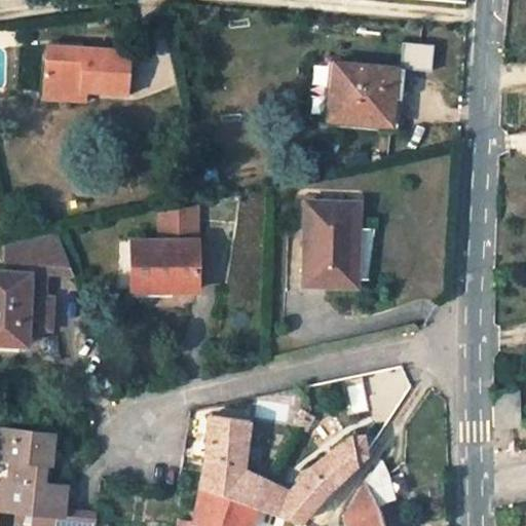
[(133,51),(47,44),(44,91),(85,96),(85,88),(129,92),(133,51)]
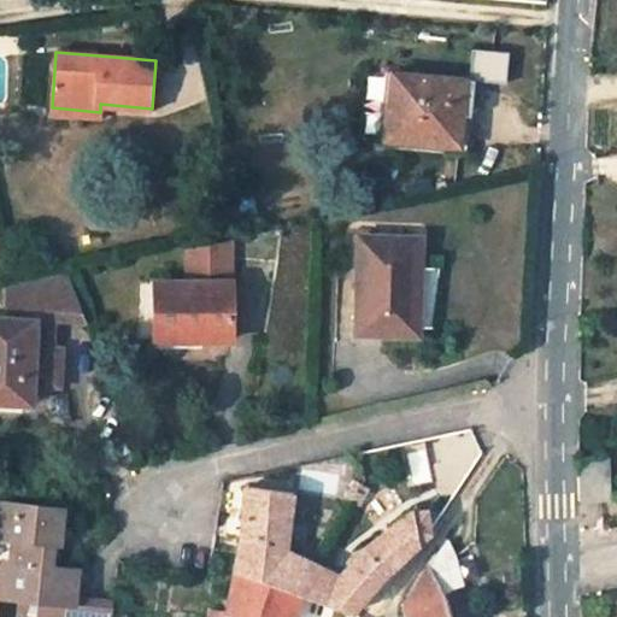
[(395,74),(388,72),(381,145),(466,152),(472,113),(463,113),(460,142),(388,136),(395,74)]
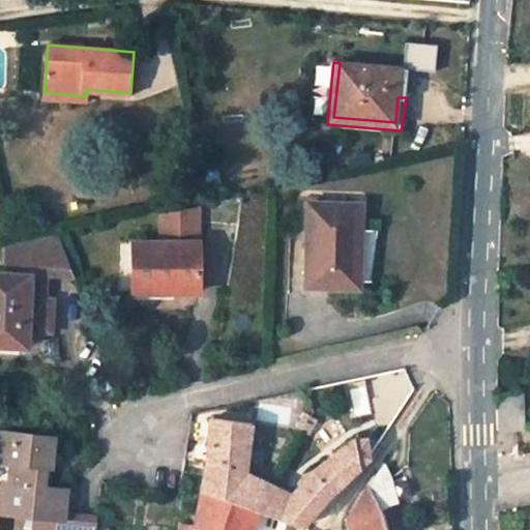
[(401,68),(340,63),(333,117),(395,122),(398,97),(401,68)]
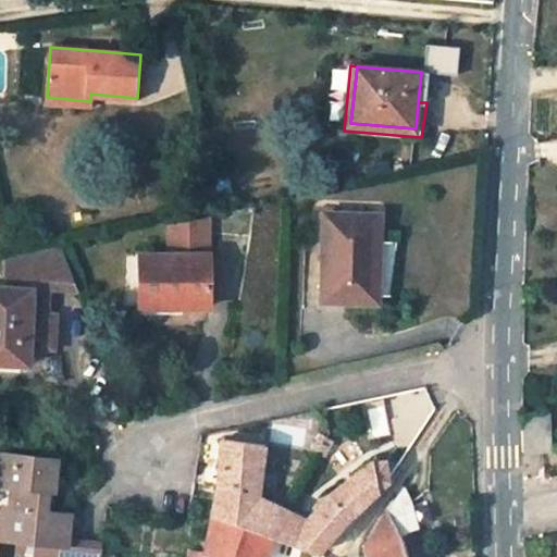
[(380,214),(326,213),(323,300),(369,300),(372,240),(379,240),(380,214)]
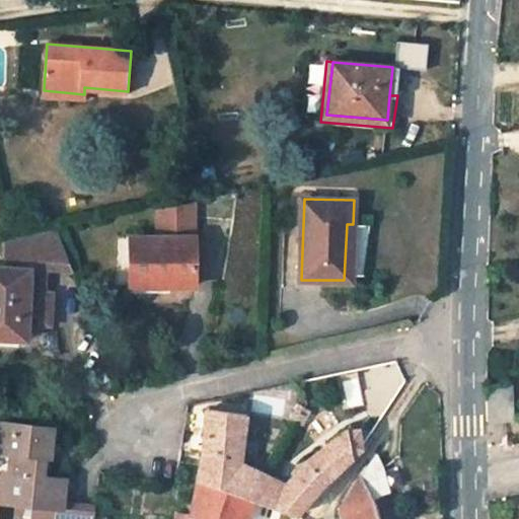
[(156,212),(157,237),(194,236),(194,204),(156,212)]
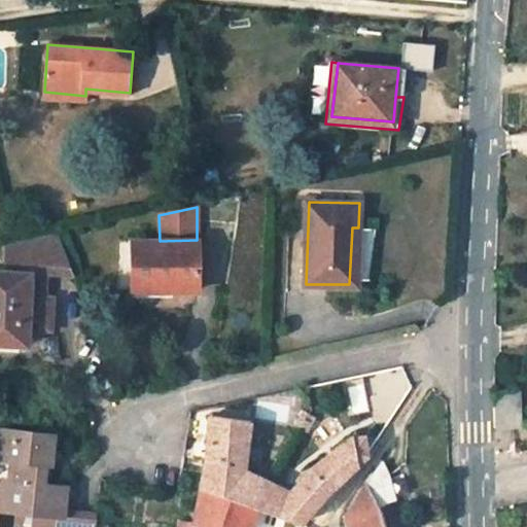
[(356,284),(358,227),(352,227),(349,284),(356,284)]
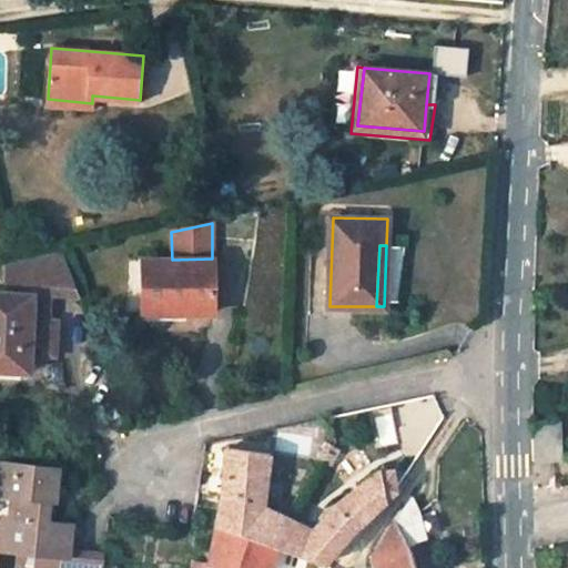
[(79,294),(63,250),(8,262),(3,262),(9,286),(21,287),(22,282),(33,277),(49,280),(48,293),(79,294)]
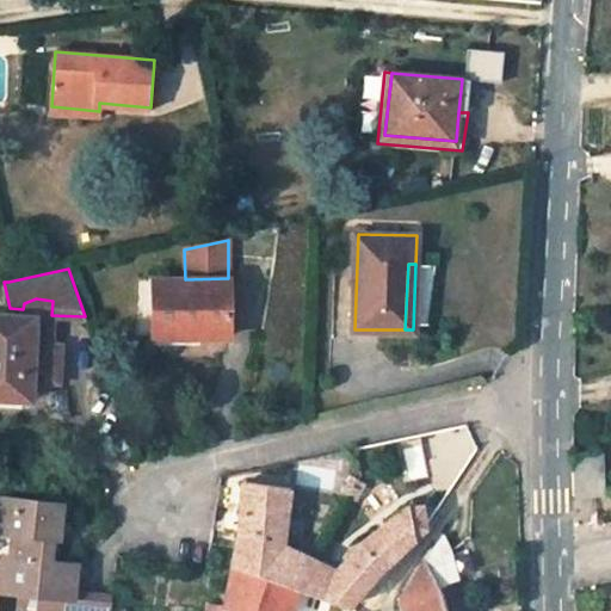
[(185,279),(154,279),(155,335),(229,335),(228,278),(185,279)]
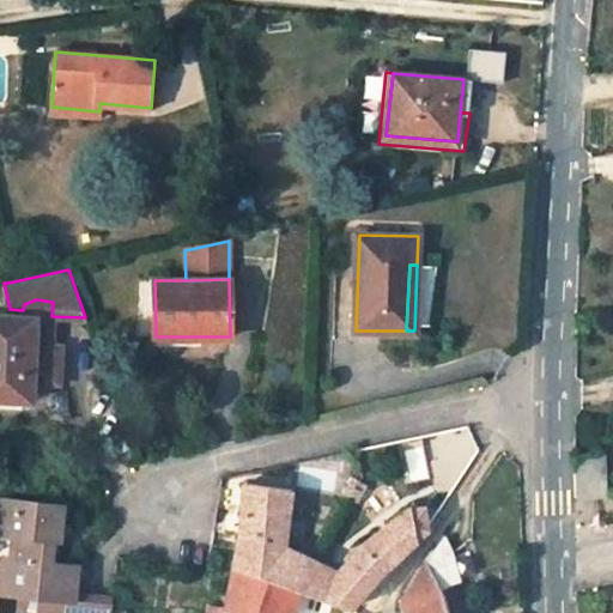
[(52,316),(53,302),(36,299),(24,304),(23,310),(23,316),(36,317),(35,344),(49,345),(52,316)]
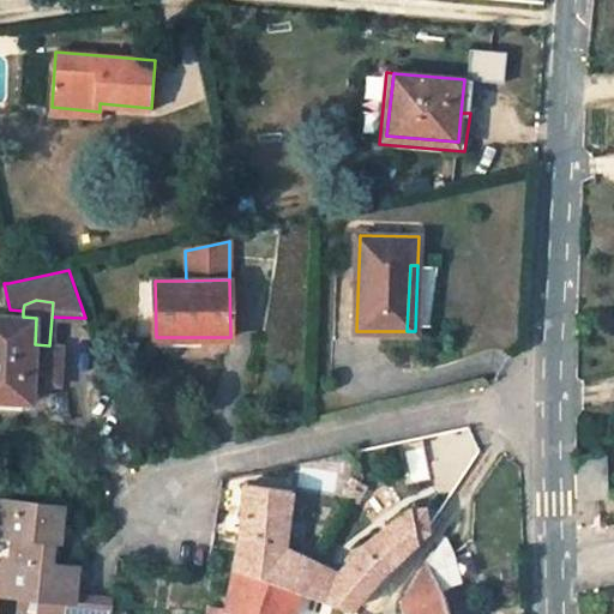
[(0,315),(0,397),(31,399),(32,380),(58,383),(61,347),(49,345),(35,344),(36,318),(23,317),(0,315)]
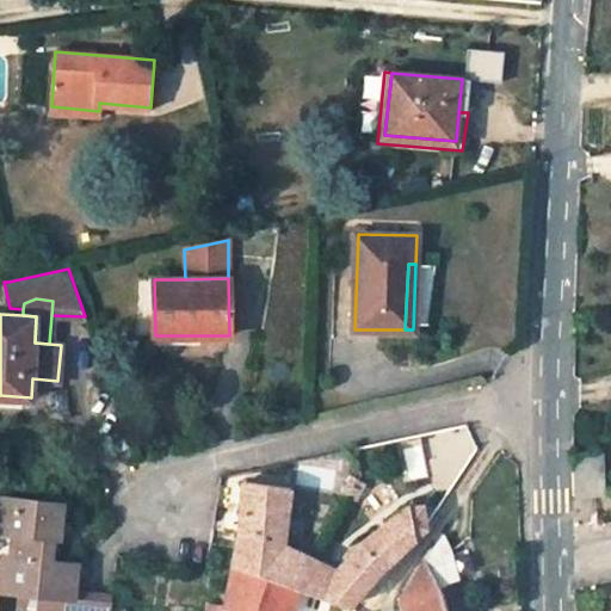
[(297,551),(282,547),(290,487),(244,479),(241,524),(234,563),(292,585),(304,554),(297,551)]
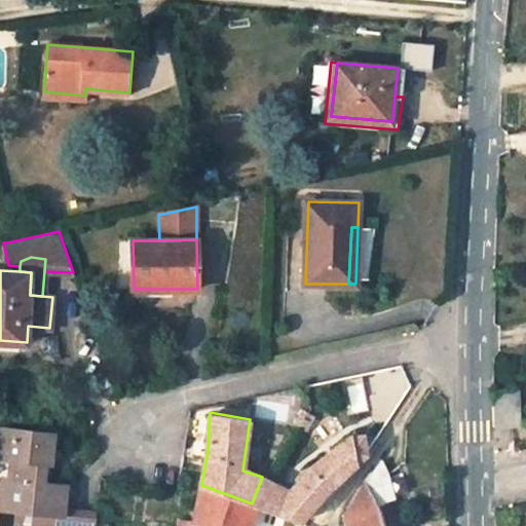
[(75,525),(62,524),(63,510),(66,486),(47,484),(41,483),(43,461),(49,462),(52,433),(0,427),(0,456),(11,457),(8,479),(3,479),(0,514),(0,525),(75,525)]
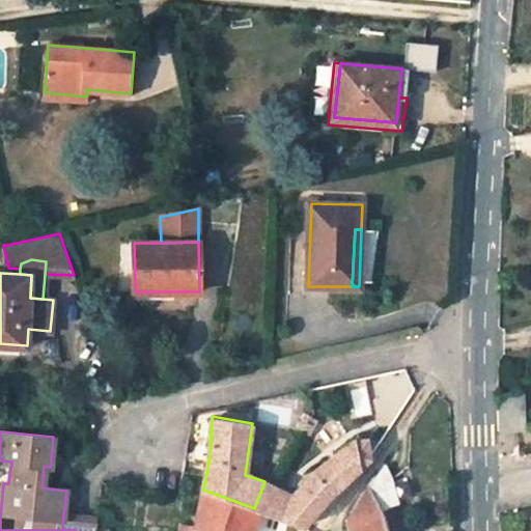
[(369,454),(368,439),(354,441),(314,471),(305,474),(302,481),(291,496),(268,482),(264,481),(254,508),(302,526),(304,524),(329,496),(369,454)]
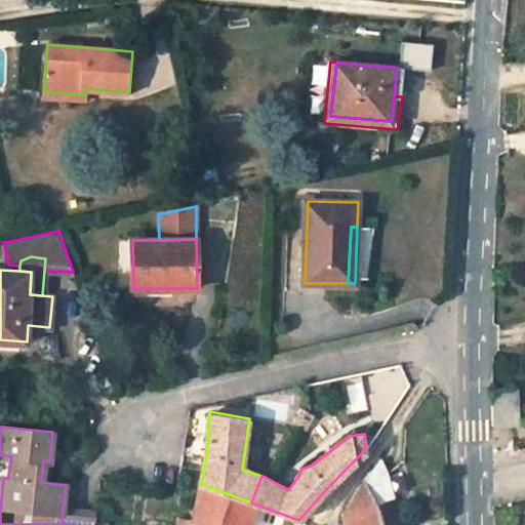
[(382,524),(381,517),(391,516),(388,500),(394,498),(388,476),(379,459),(371,471),(345,512),(347,518),(342,519),(344,524),(382,524)]
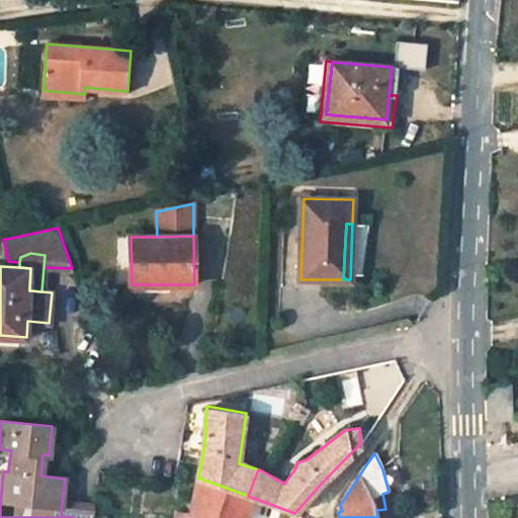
[(246,517),(252,498),(248,496),(198,478),(191,514),(190,517),(246,517)]
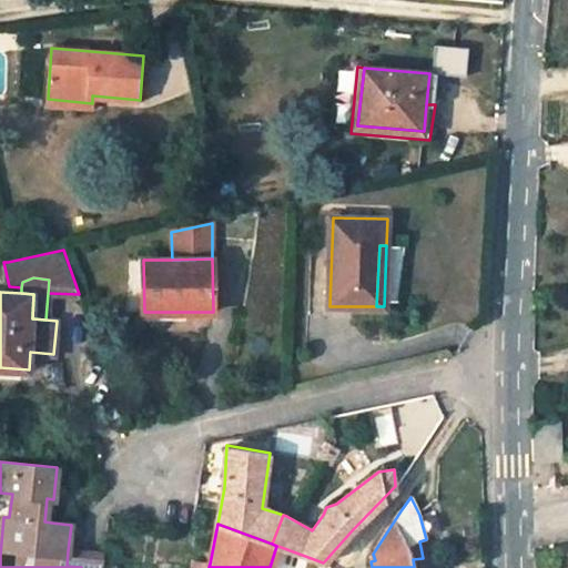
[(102,567),(102,565),(104,555),(68,550),(67,566),(81,567),(102,567)]
